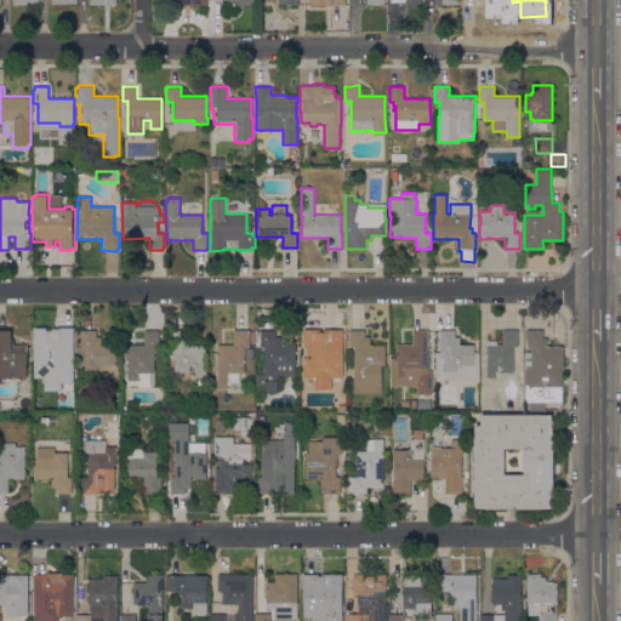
[(206,345),(206,377),(195,377),(195,375),(192,375),(192,371),(188,371),(188,370),(187,370),(175,371),(175,359),(170,359),(169,359),(169,330),(186,329),(186,336),(189,336),(189,337),(191,337),(191,345),(198,345),(205,345),(206,345)]
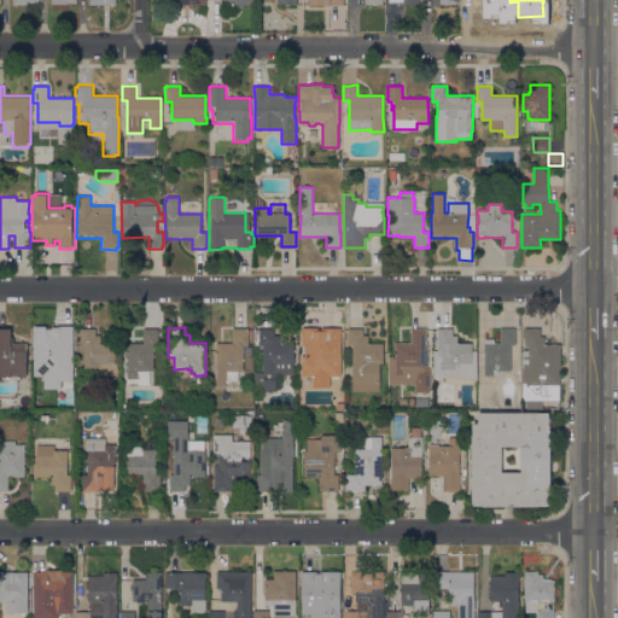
[(309,378),(309,375),(301,375),(302,355),(305,355),(305,345),(301,345),(301,327),(318,327),(318,331),(322,331),(322,328),(340,328),(340,377),(330,377),(330,388),(312,388),(312,378),(309,378)]
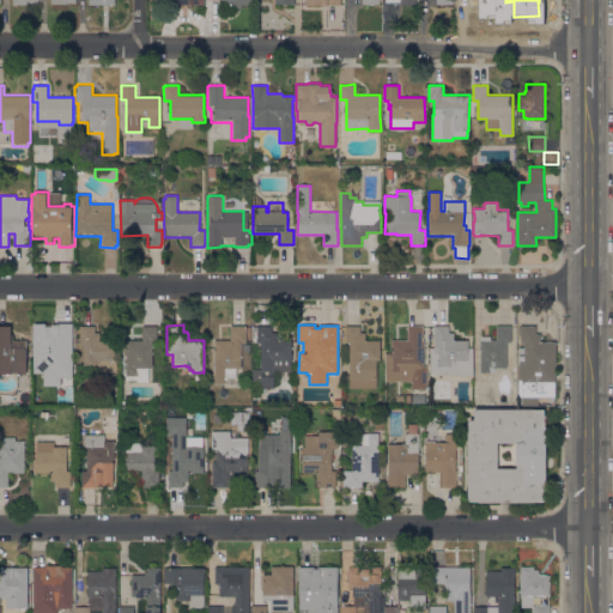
[(492,340),(496,340),(496,326),(511,325),(511,341),(511,343),(507,343),(507,347),(507,368),(499,368),(496,368),(496,372),(493,372),(480,372),(480,371),(479,340),(480,340),(480,337),(491,337),(491,340),(492,340)]
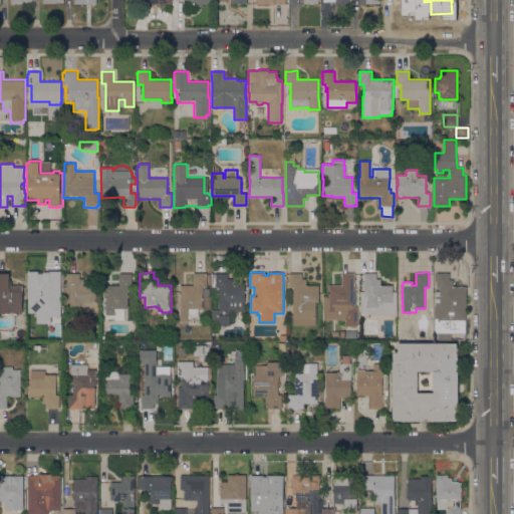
[(465,286),(466,286),(466,320),(465,320),(465,339),(438,339),(438,332),(435,332),(435,306),(439,306),(439,302),(435,302),(435,297),(439,298),(440,287),(437,287),(436,287),(436,277),(435,277),(435,275),(436,275),(436,272),(449,273),(449,280),(453,280),(453,281),(453,286),(465,286)]
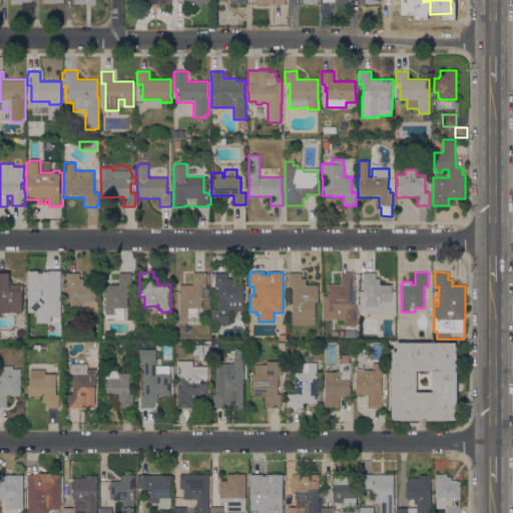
[(0,273),(9,273),(9,279),(10,279),(10,285),(22,285),(22,313),(15,313),(15,315),(11,315),(11,313),(0,313),(0,273)]
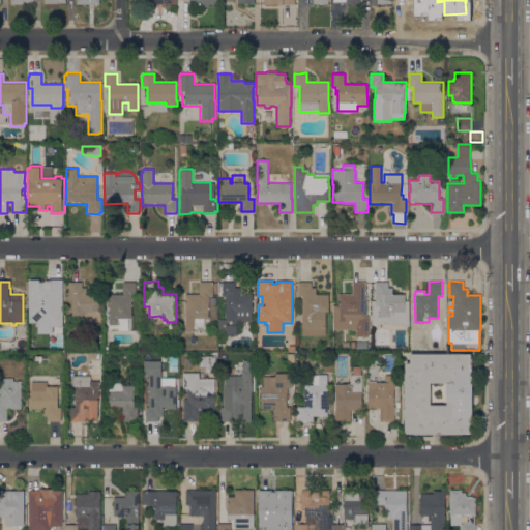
[(47,282),(59,282),(59,296),(55,296),(55,307),(59,307),(59,318),(54,318),(54,325),(41,326),(41,323),(37,323),(37,322),(32,322),(32,294),(47,294),(47,282)]
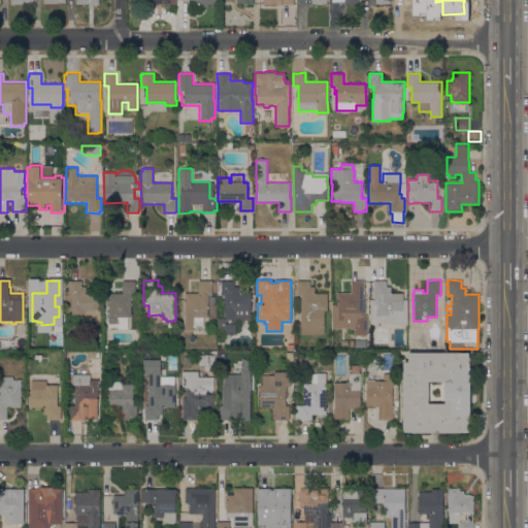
[(81,281),(81,286),(86,286),(86,293),(99,293),(99,307),(100,307),(100,321),(84,321),(84,316),(72,316),(72,295),(68,295),(68,281),(81,281)]
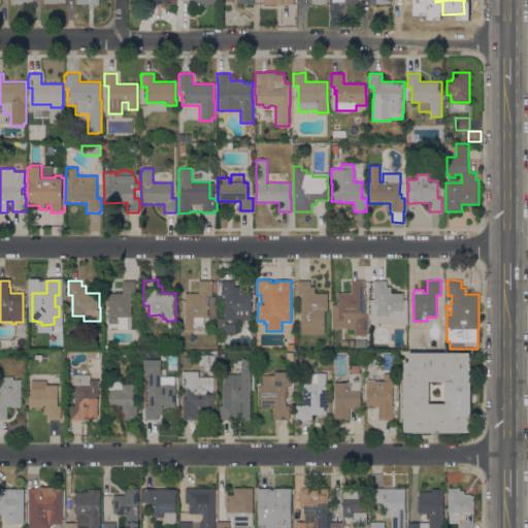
[(108,293),(123,293),(123,281),(135,281),(135,293),(135,295),(131,295),(131,317),(130,317),(128,317),(127,329),(118,329),(118,327),(108,327),(108,323),(108,293)]
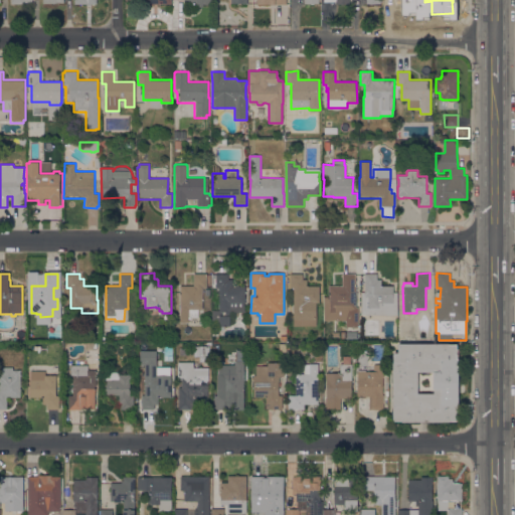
[(202,308),(202,309),(203,309),(203,316),(199,316),(199,317),(190,317),(190,319),(188,319),(188,322),(188,323),(180,323),(179,286),(193,286),(193,274),(194,274),(199,274),(206,274),(206,282),(211,282),(211,287),(206,287),(206,288),(202,288),(202,290),(202,308)]
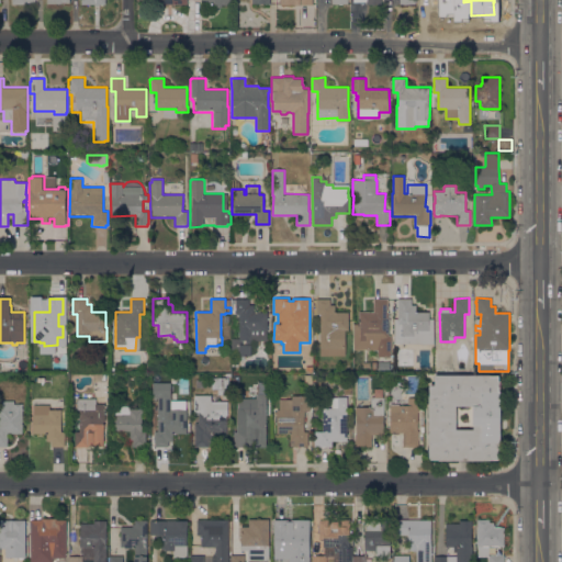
[(231,351),(231,338),(239,338),(239,314),(236,314),(236,299),(249,299),(249,305),(254,305),(254,312),(267,312),(267,330),(266,330),(266,340),(251,340),(251,345),(250,345),(250,356),(245,356),(245,360),(239,360),(239,351),(231,351)]
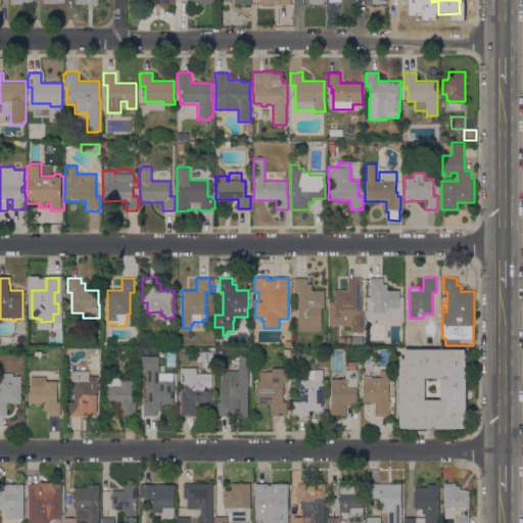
[(298,292),(295,292),(295,278),(307,278),(307,284),(312,284),(312,290),(324,290),(324,307),(322,307),(322,325),(307,325),(307,324),(298,324),(298,292)]
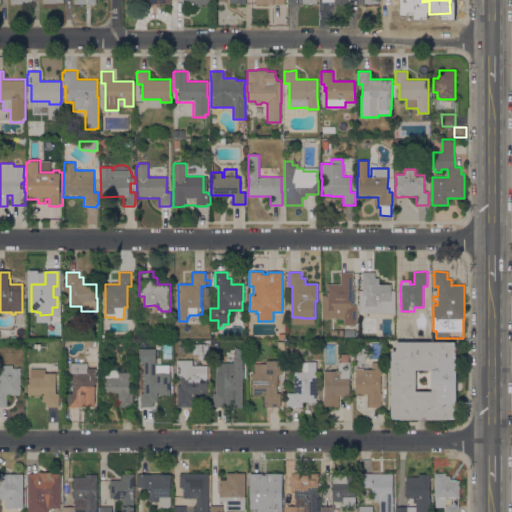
[(355,325),(353,325),(344,325),(344,318),(334,318),(322,318),(321,295),(327,295),(327,284),(329,284),(340,284),(340,272),(341,272),(346,272),(352,272),(353,272),(353,284),(354,284),(354,305),(356,305),(356,306),(356,325),(355,325)]
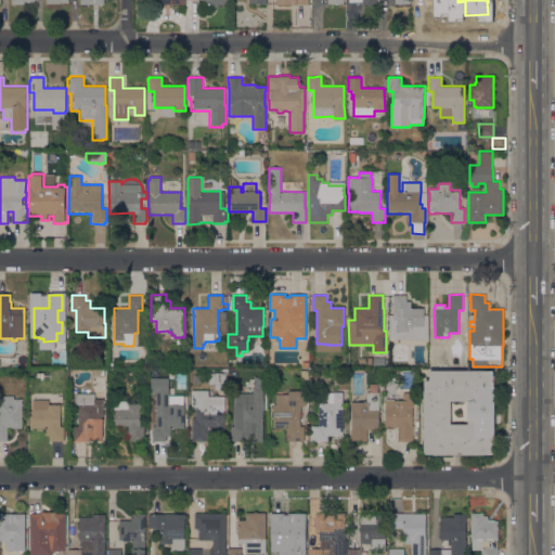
[(392,318),(392,295),(398,295),(407,295),(407,299),(407,300),(411,300),(411,308),(424,308),(424,309),(425,309),(425,314),(424,314),(424,317),(425,317),(425,320),(424,320),(424,322),(424,323),(425,323),(425,327),(421,327),(421,326),(420,326),(420,327),(417,327),(417,326),(415,326),(415,339),(397,339),(397,332),(396,332),(396,325),(397,325),(397,318),(392,318)]
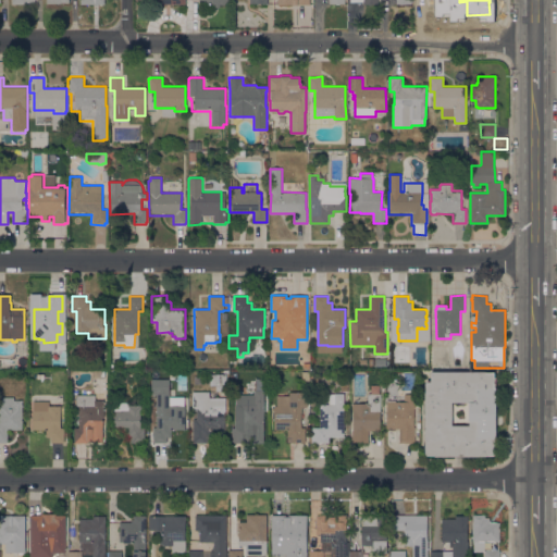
[(374,358),(374,367),(386,367),(386,359),(374,358)]
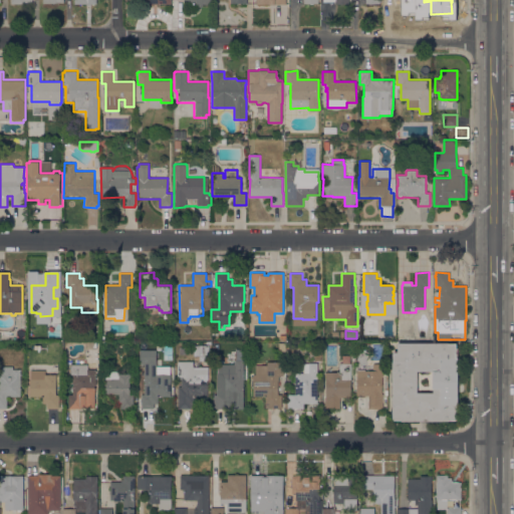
[(278,342),(286,342),(286,351),(279,351),(278,342)]
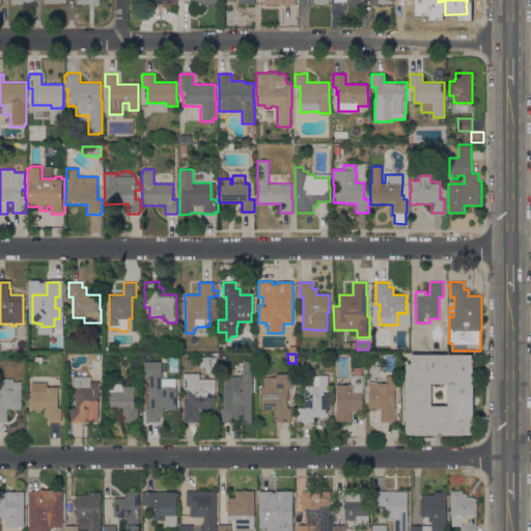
[(445,436),(445,435),(415,435),(407,435),(407,432),(406,432),(406,431),(404,431),(404,420),(406,420),(406,374),(406,364),(411,364),(411,354),(463,354),(463,355),(471,355),(471,359),(473,359),(473,394),(475,394),(475,404),(473,404),(473,430),(471,430),(471,435),(464,435),(464,436),(445,436)]
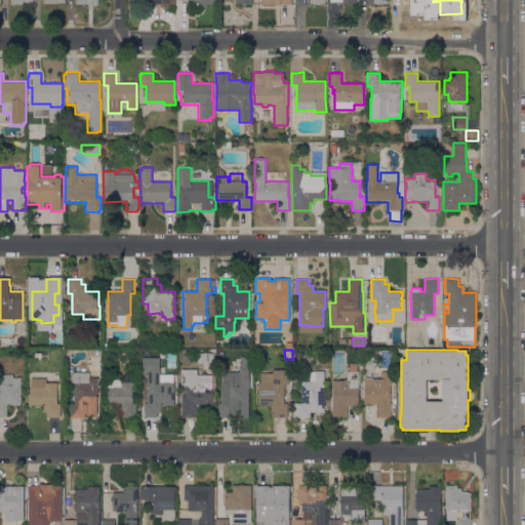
[(148,374),(143,374),(143,358),(159,358),(159,381),(174,381),(174,405),(162,405),(162,411),(157,411),(157,417),(145,417),(145,403),(148,403),(148,374)]
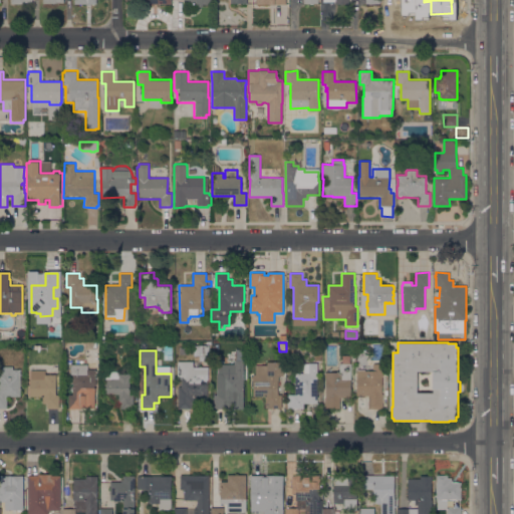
[(243,397),(230,397),(230,409),(213,409),(213,395),(217,395),(217,373),(217,358),(235,358),(235,360),(243,360),(243,397)]
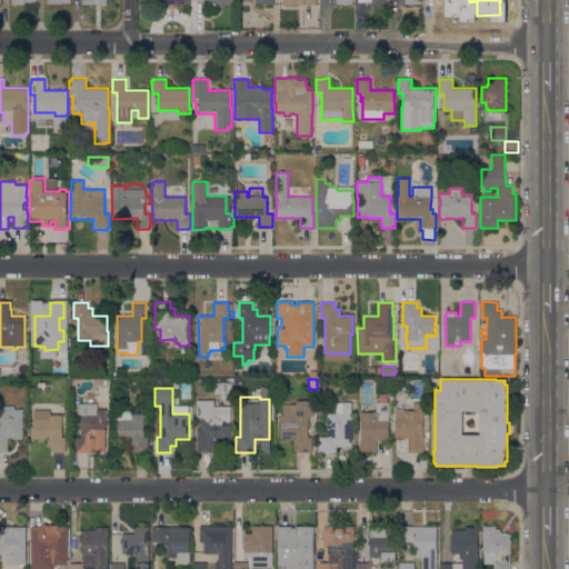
[(197,428),(201,428),(201,418),(197,418),(197,400),(213,400),(213,406),(230,406),(230,439),(216,439),(216,452),(197,452),(197,428)]
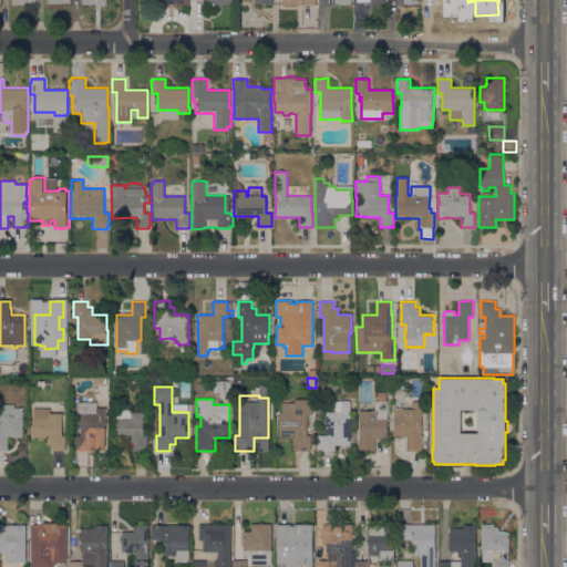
[(292,450),(292,437),(279,437),(279,413),(281,413),(281,403),(295,403),(295,399),(312,399),(312,414),(307,414),(307,435),(310,435),(310,450),(292,450)]
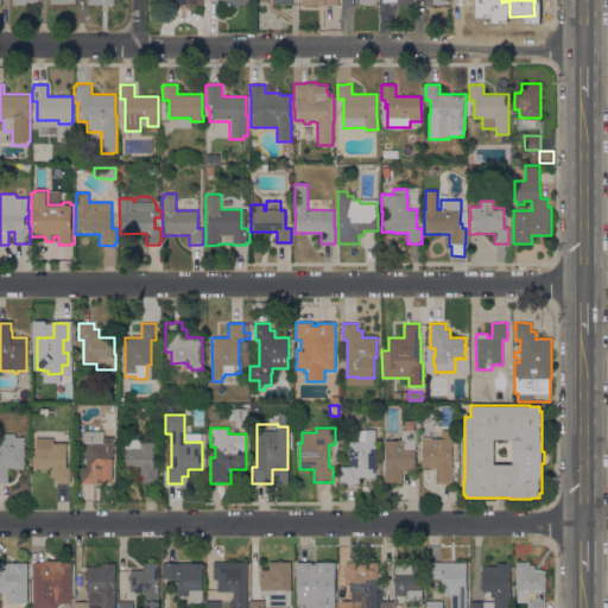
[(347,442),(339,442),(339,429),(353,430),(353,436),(347,436),(347,442)]
